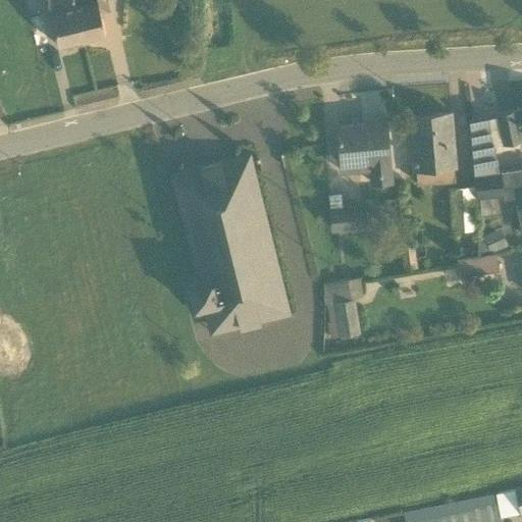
[(83,42),(71,0),(48,0),(61,48),(83,42)]
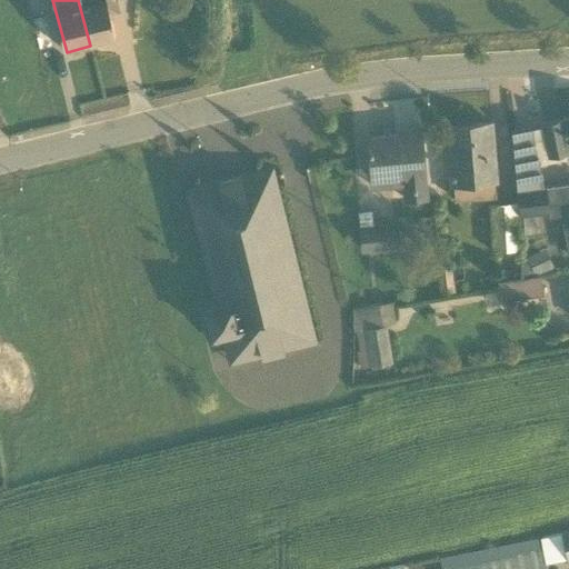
[(78,0),(90,46),(116,39),(109,15),(117,13),(112,0),(78,0)]
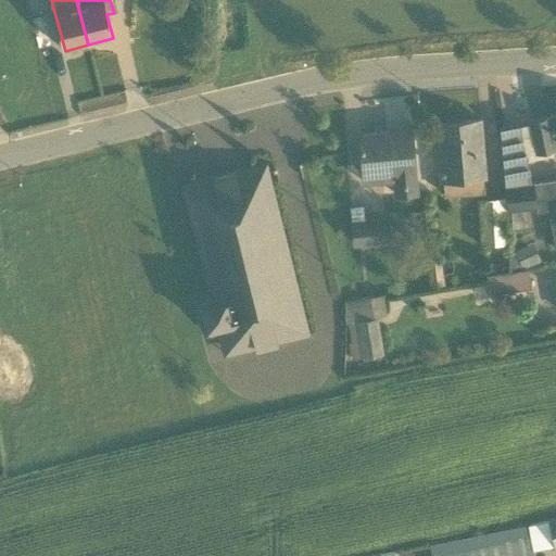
[(530,184),(528,162),(555,155),(555,117),(498,129),(504,187),(530,184)]
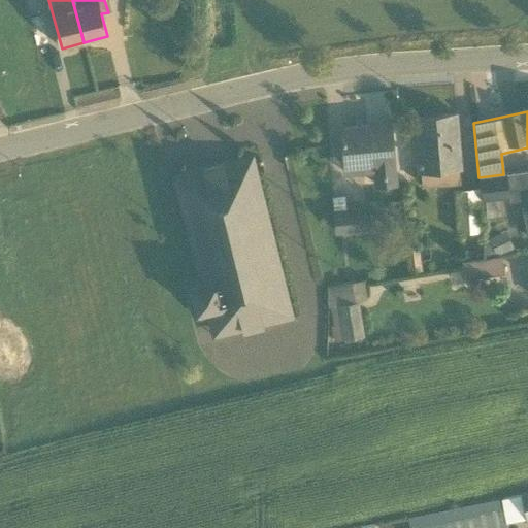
[(460,182),(454,116),(414,119),(419,186),(460,182)]
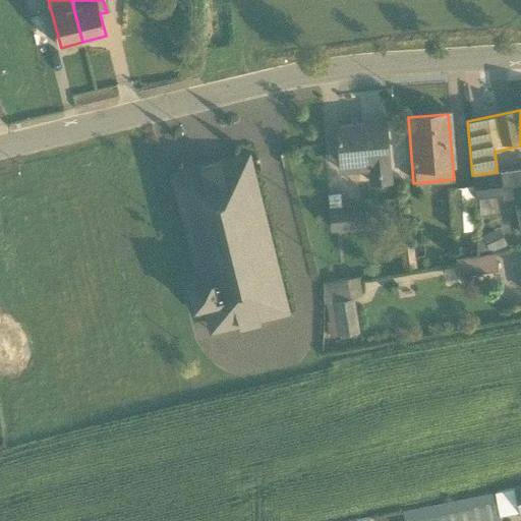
[(390,183),(383,119),(365,120),(366,125),(336,129),(340,174),(365,171),(367,185),(390,183)]
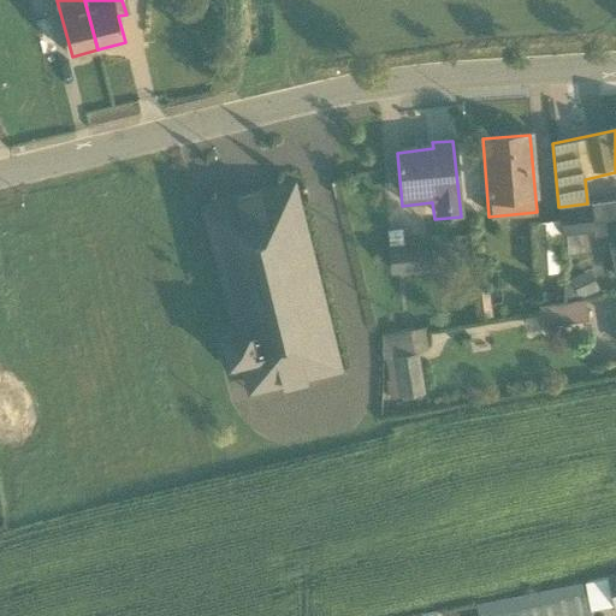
[(339,371),(295,182),(200,205),(205,225),(212,224),(237,326),(220,331),(229,367),(247,362),(254,391),(339,371)]
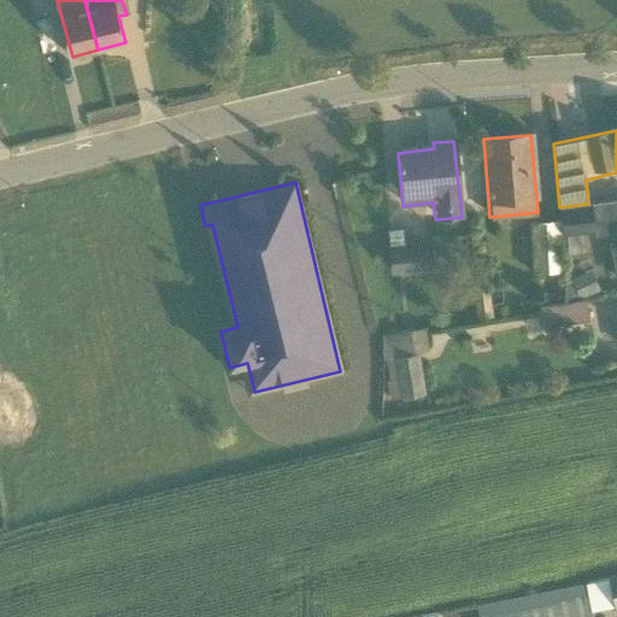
[(616,199),(588,204),(559,207),(563,235),(604,231),(606,246),(609,246),(616,283),(616,199)]
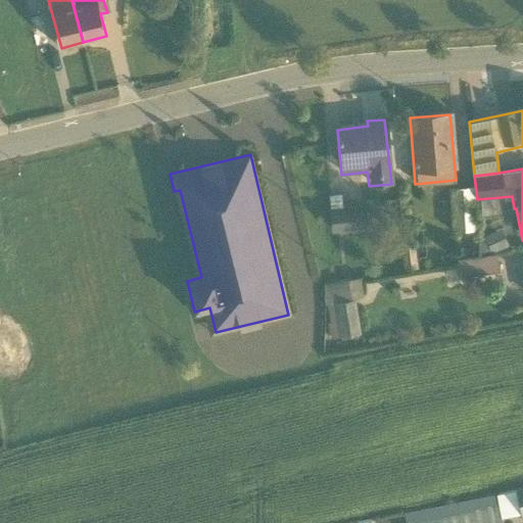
[(472,187),(449,189),(452,231),(474,230),(472,187)]
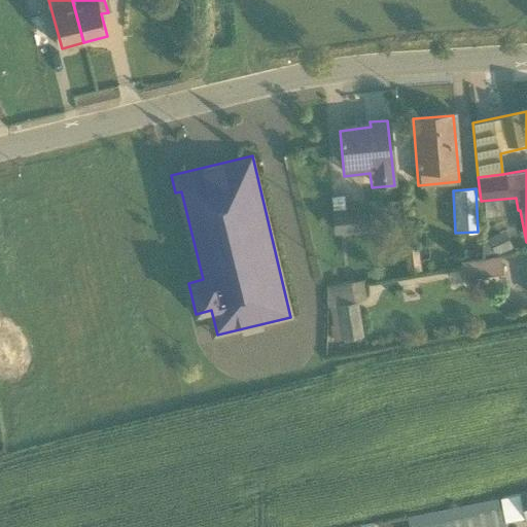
[(366,232),(365,207),(344,208),(344,197),(331,197),(334,234),(366,232)]
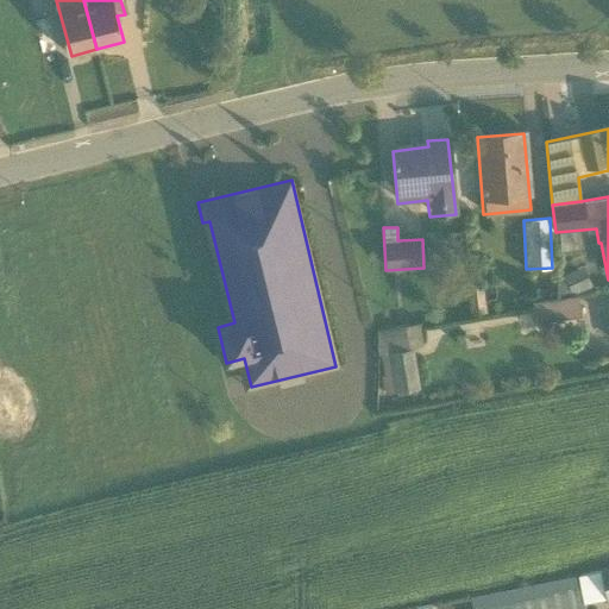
[(592,286),(584,267),(564,277),(572,295),(592,286)]
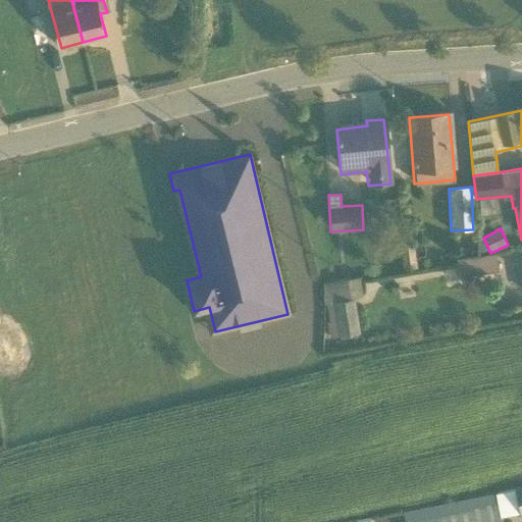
[(423,241),(401,243),(404,270),(416,269),(415,260),(425,259),(423,241)]
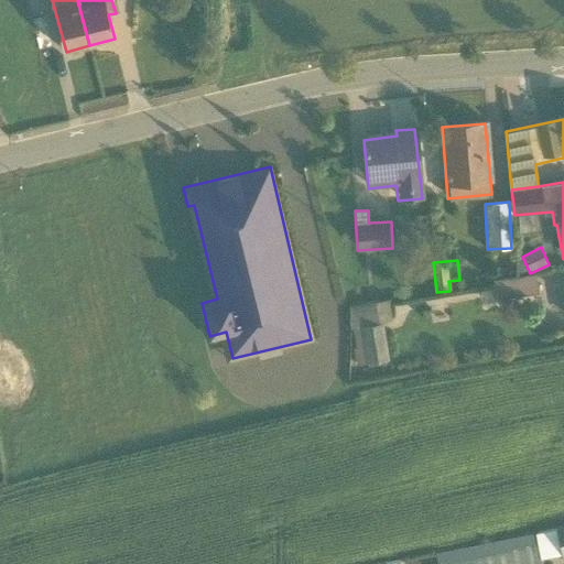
[(492,284),(497,300),(538,291),(533,274),(492,284)]
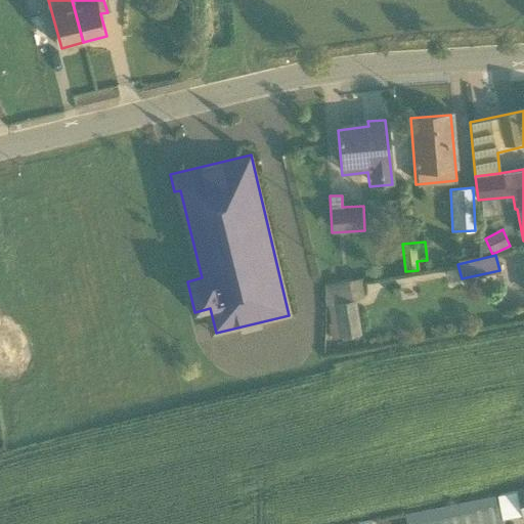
[(363,300),(360,279),(323,286),(334,340),(361,335),(355,302),(363,300)]
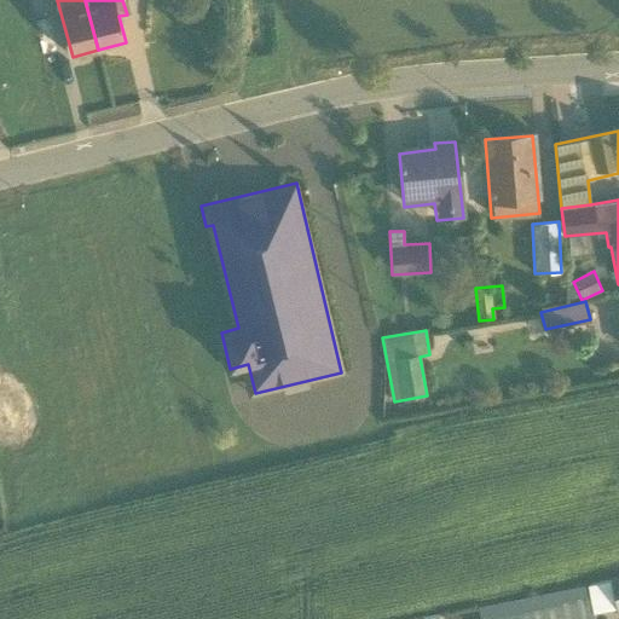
[(593,582),(597,613),(618,609),(618,577),(609,579),(593,582)]
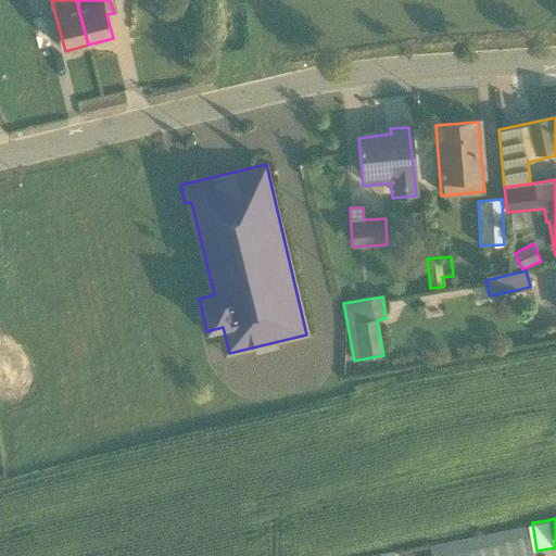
[(531,523),(466,532),(468,555),(518,555),(535,554),(531,523)]
